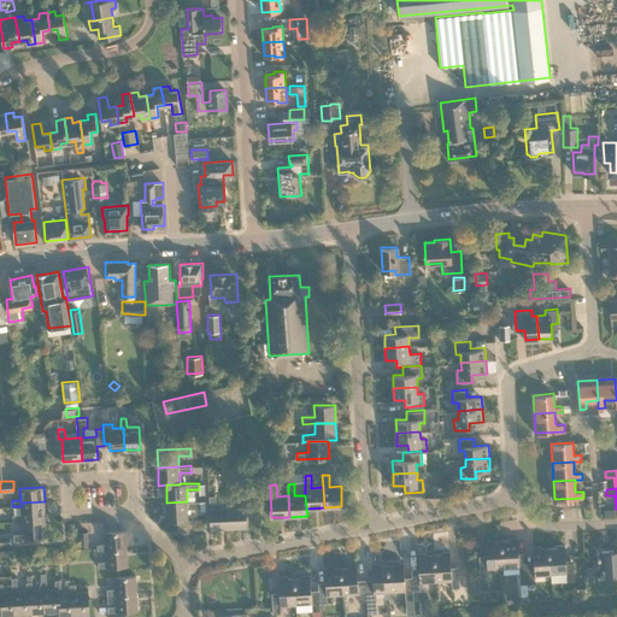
[(229,527),(228,506),(217,507),(216,494),(210,495),(211,528),(229,527)]
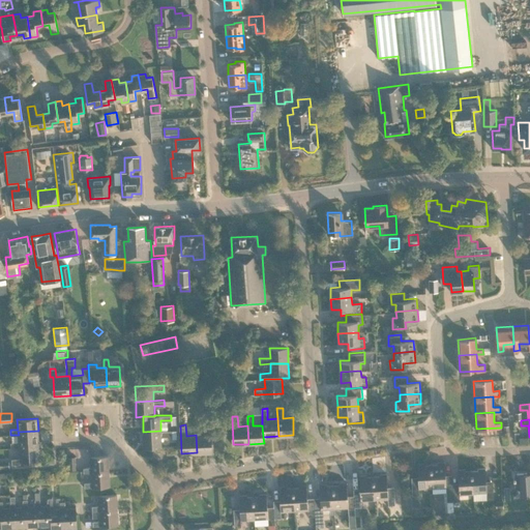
[(195,424),(196,435),(197,452),(212,451),(211,434),(201,435),(201,424),(195,424)]
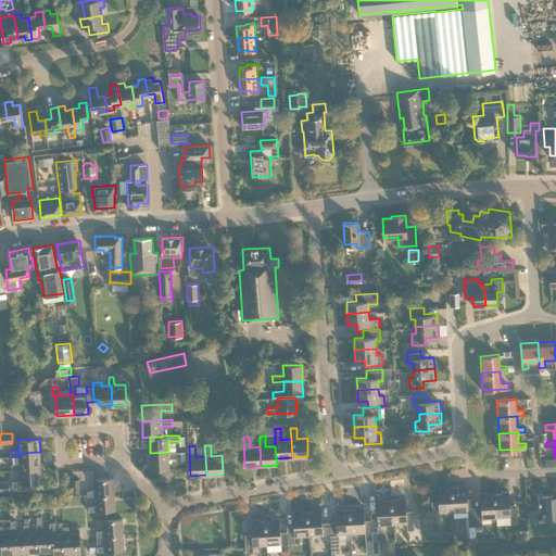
[(40,465),(40,452),(19,453),(20,456),(20,464),(11,464),(12,469),(20,469),(20,466),(40,465)]
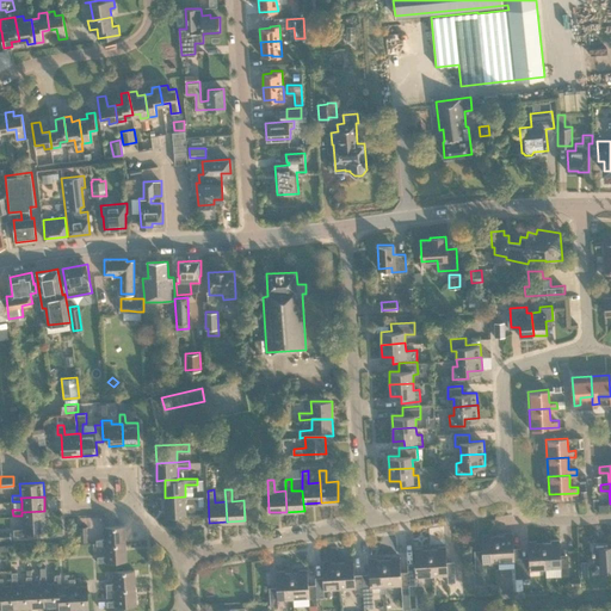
[(185,497),(165,498),(166,516),(186,514),(186,503),(198,503),(198,497),(185,497)]
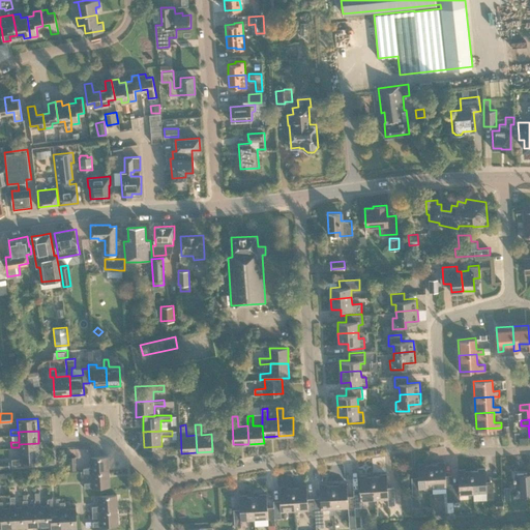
[(19,444),(19,447),(20,458),(11,459),(12,464),(21,464),(20,461),(39,460),(38,443),(19,444)]
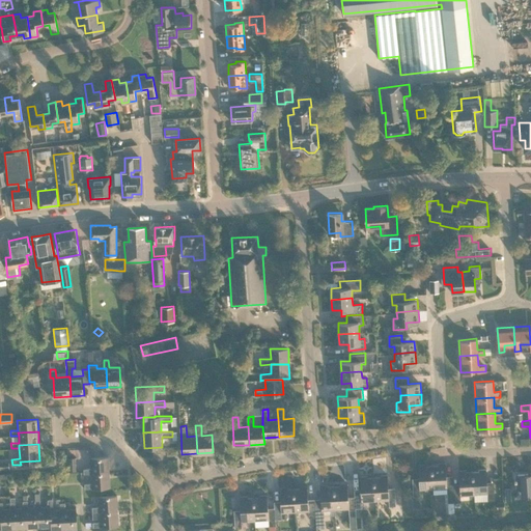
[(91,472),(109,471),(108,456),(90,457),(91,468),(84,468),(84,473),(91,473),(91,472)]
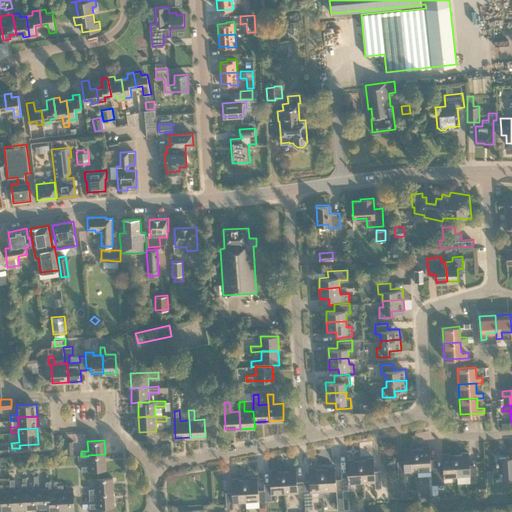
[(429,446),(416,447),(417,470),(422,470),(428,469),(429,475),(429,477),(429,484),(430,494),(432,494),(438,493),(438,483),(437,476),(438,476),(437,469),(437,461),(430,461),(430,456),(429,446)]
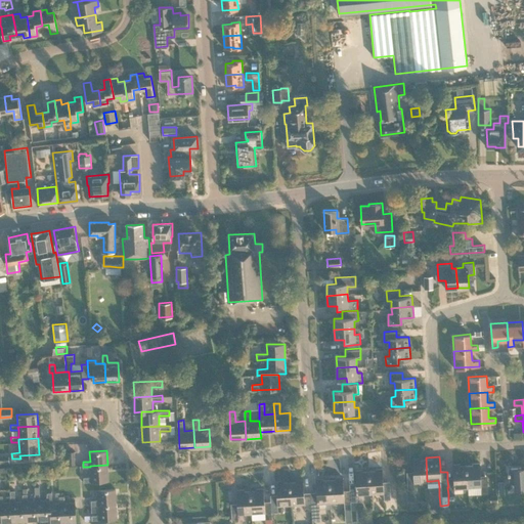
[(415,482),(427,481),(426,457),(412,457),(413,474),(406,475),(407,488),(415,488),(415,482)]
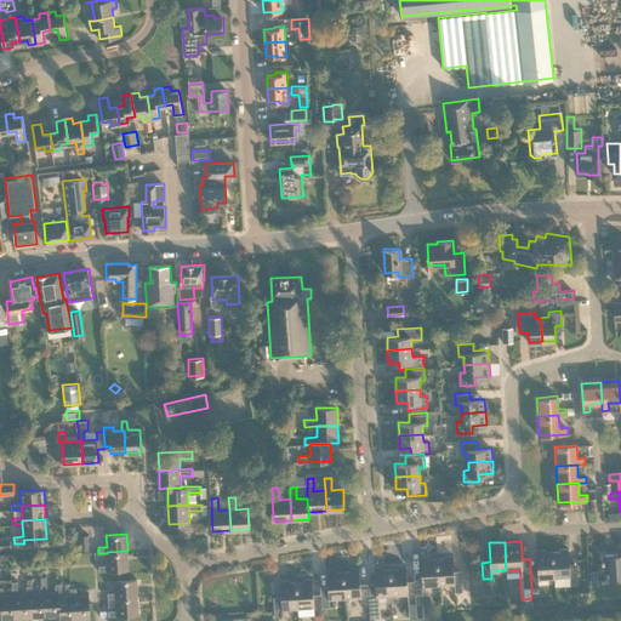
[(569,547),(553,548),(554,576),(570,576),(571,584),(579,584),(577,567),(570,567),(569,547)]
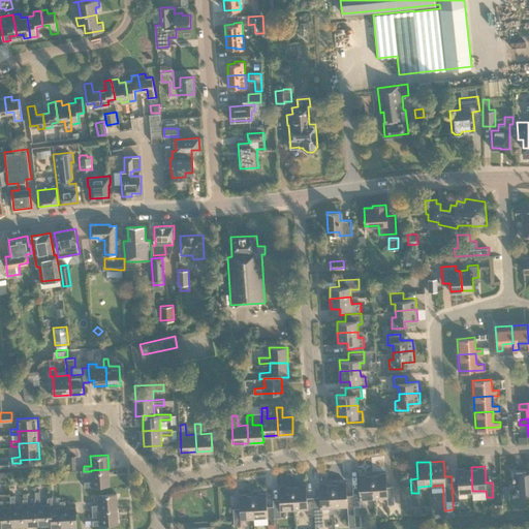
[(459,492),(472,491),(471,467),(457,468),(458,485),(452,485),(453,492),(452,492),(453,499),(459,499),(459,492)]
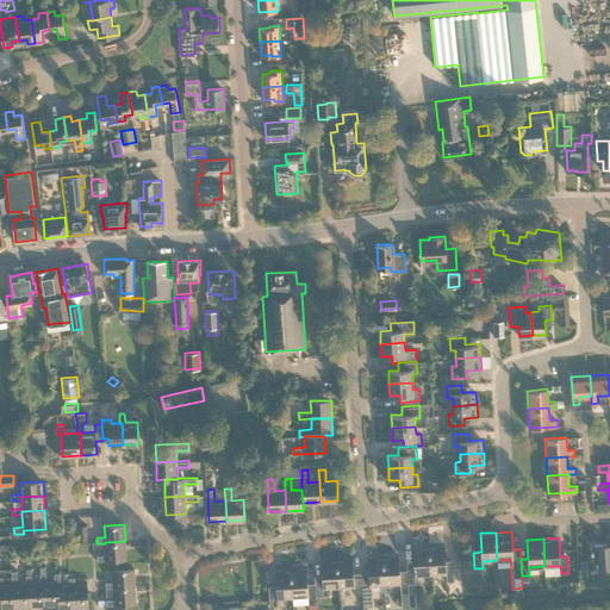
[(105,542),(105,543),(106,554),(97,555),(98,561),(126,559),(125,541),(105,542)]
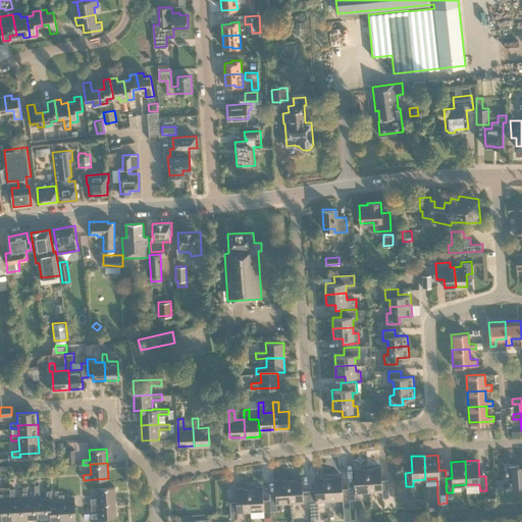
[(521,464),(507,466),(508,481),(516,480),(516,488),(521,487),(521,464)]
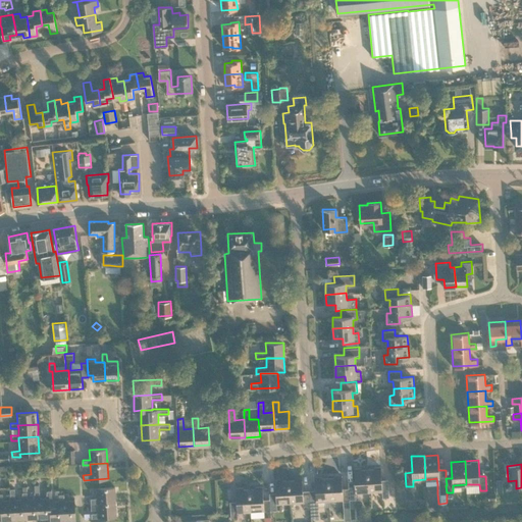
[(355,491),(368,490),(367,467),(354,468),(355,484),(348,484),(349,490),(349,499),(355,499),(355,491)]
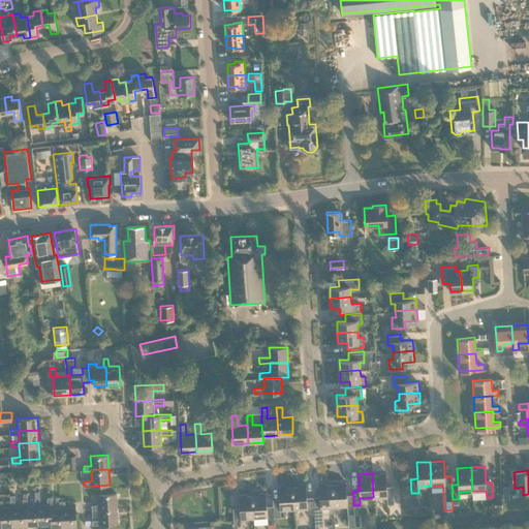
[(385,473),(372,473),(373,497),(386,496),(387,503),(395,502),(394,489),(386,489),(385,473)]
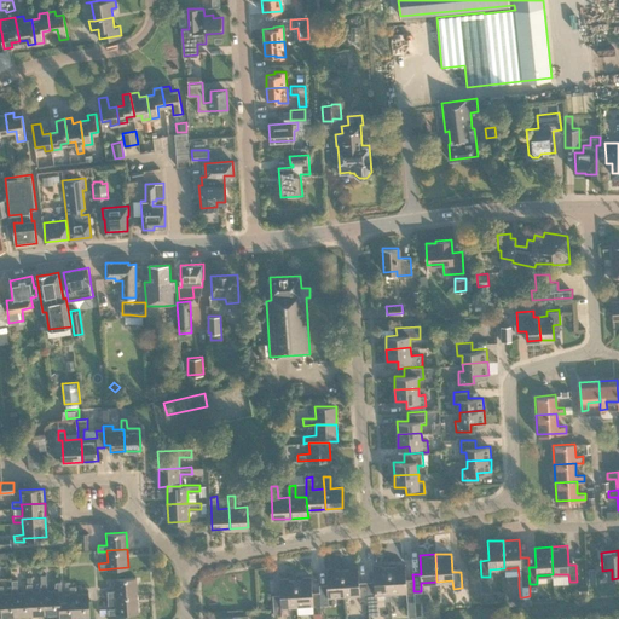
[(415,599),(414,591),(414,582),(406,583),(405,563),(388,565),(391,593),(406,591),(408,615),(415,615),(415,599)]
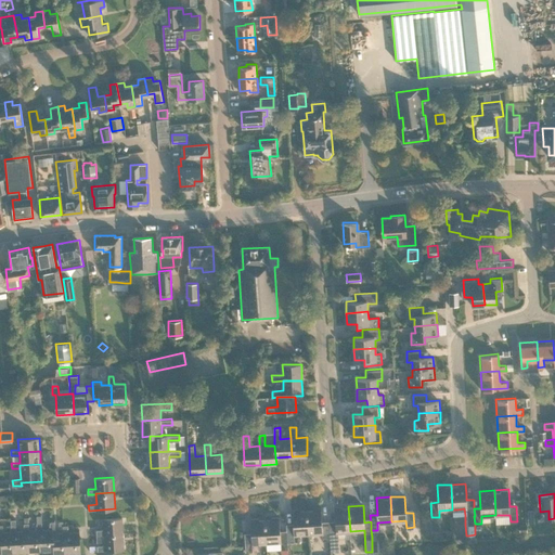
[(338,531),(350,531),(348,506),(334,506),(335,524),(328,524),(330,540),(330,547),(339,547),(338,531)]
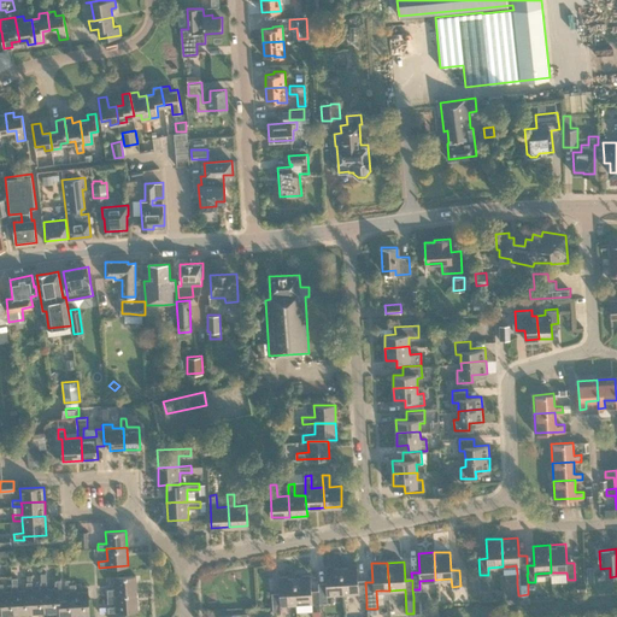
[(327,594),(342,593),(340,565),(324,566),(325,586),(318,586),(318,593),(319,603),(327,601),(327,594)]
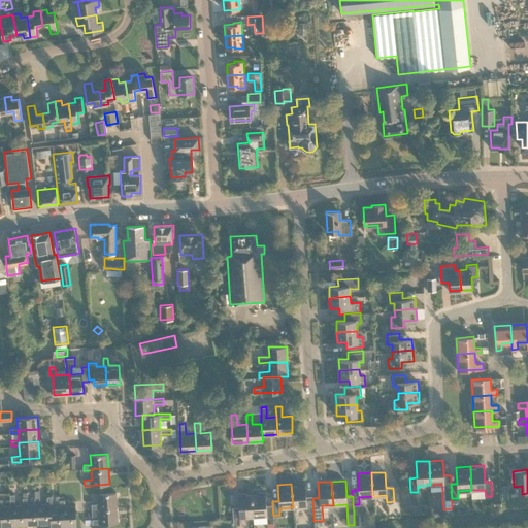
[(314,514),(312,498),(305,499),(304,484),(291,484),(293,507),(306,507),(306,514),(314,514)]
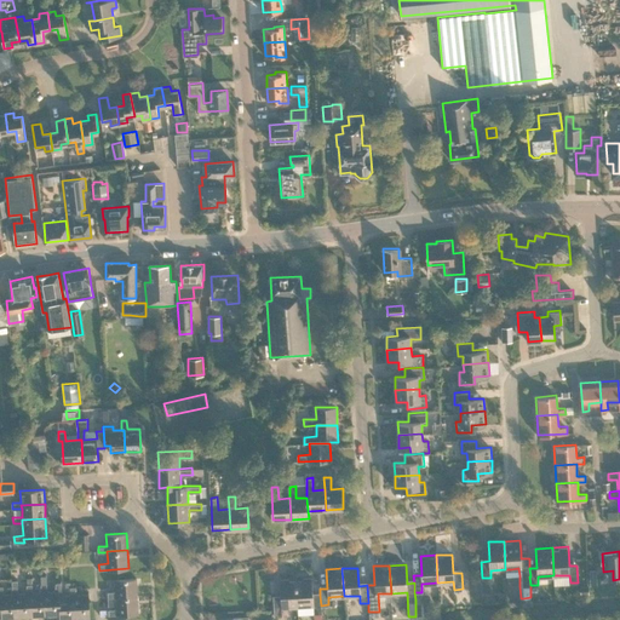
[(118,596),(138,595),(137,578),(116,579),(116,591),(108,591),(108,597),(118,597),(118,596)]
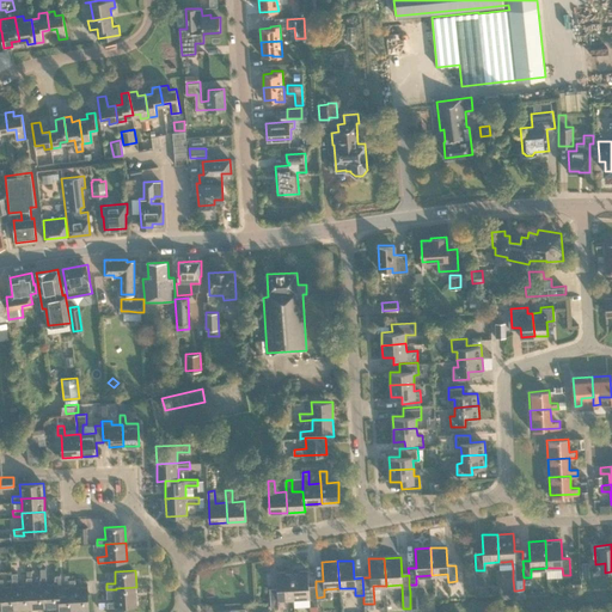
[(307,570),(292,571),(294,599),(308,599),(310,605),(317,605),(317,598),(316,588),(308,588),(307,570)]
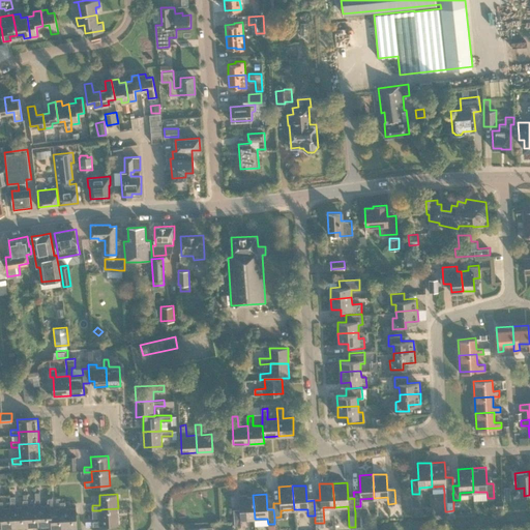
[(11,500),(10,507),(13,507),(15,527),(27,526),(26,506),(22,506),(16,507),(15,495),(10,496),(11,500)]
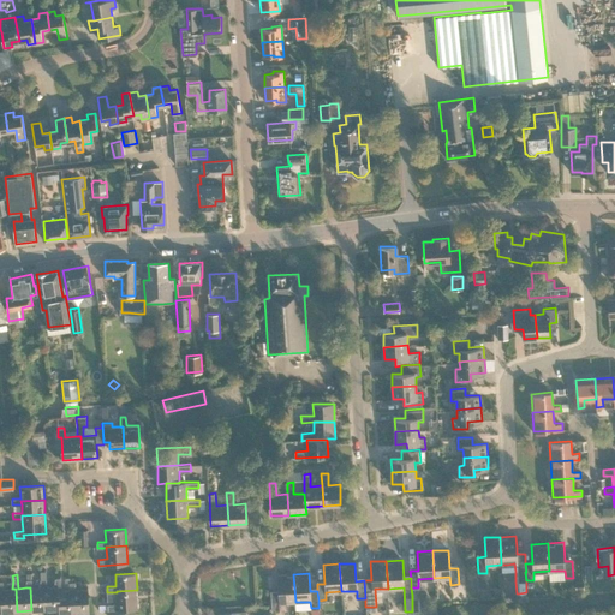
[(280,603),(296,602),(293,574),(278,575),(279,593),(272,595),(273,611),(280,610),(280,603)]
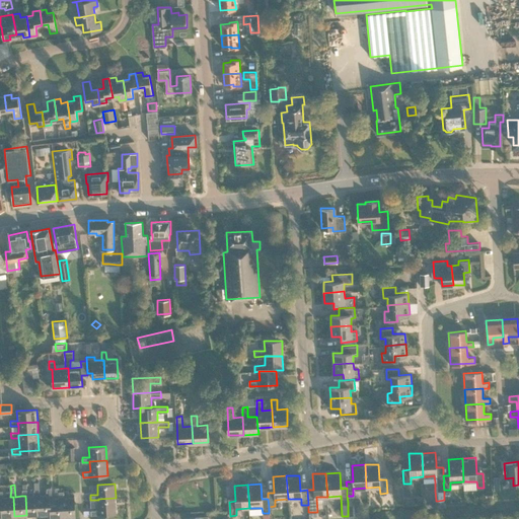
[(39,515),(51,514),(50,494),(46,494),(40,495),(40,488),(34,489),(33,495),(38,495),(39,515)]
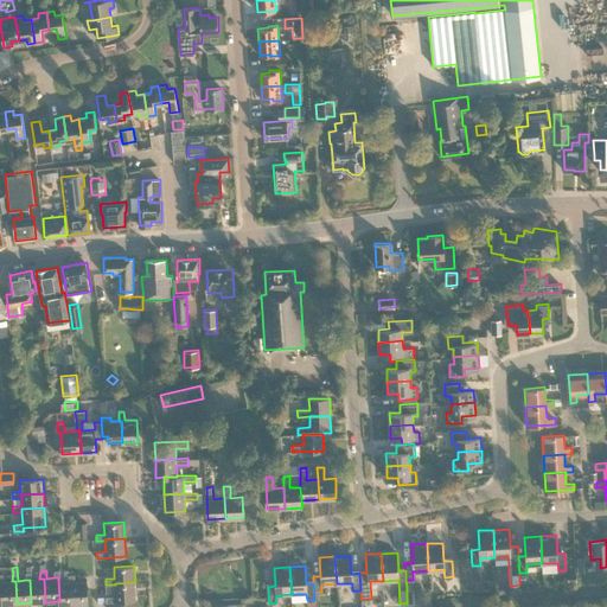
[(59,606),(74,606),(72,581),(69,582),(61,582),(61,570),(55,570),(53,577),(58,577),(59,601),(59,606)]
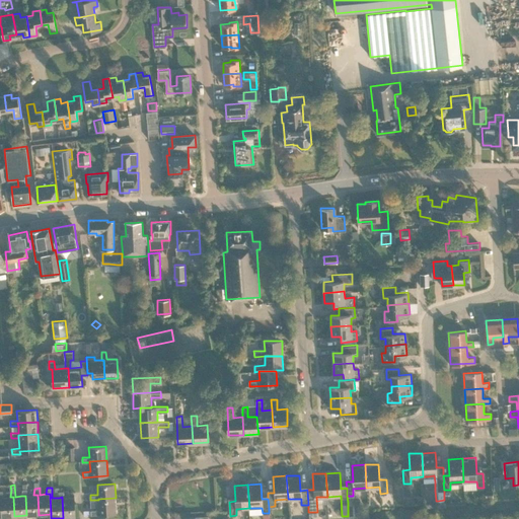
[(26,515),(39,515),(38,495),(33,495),(27,496),(27,489),(22,489),(21,496),(25,496),(26,515)]
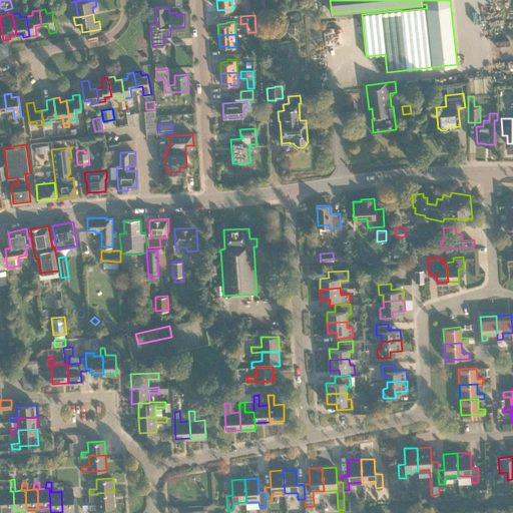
[(2,511),(14,510),(13,491),(10,491),(3,491),(3,485),(0,484),(0,491),(1,492),(2,511)]
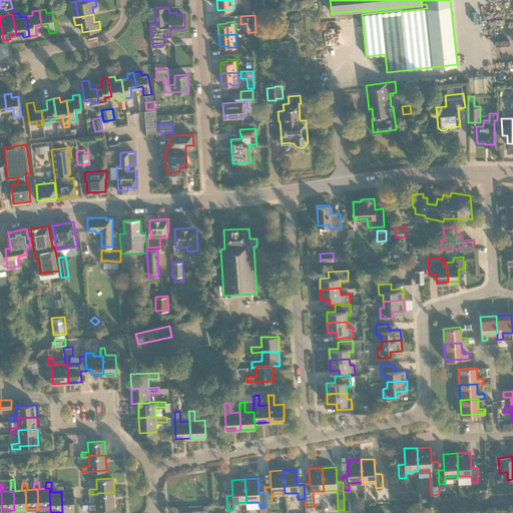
[(61,491),(62,512),(74,511),(73,491),(63,492),(63,485),(59,485),(58,492),(61,491)]
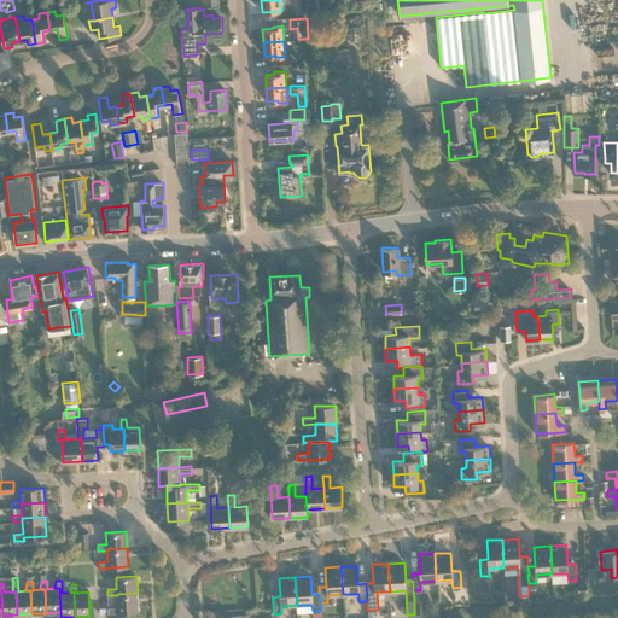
[(138,611),(138,593),(117,594),(117,595),(117,606),(109,607),(109,613),(138,611)]
